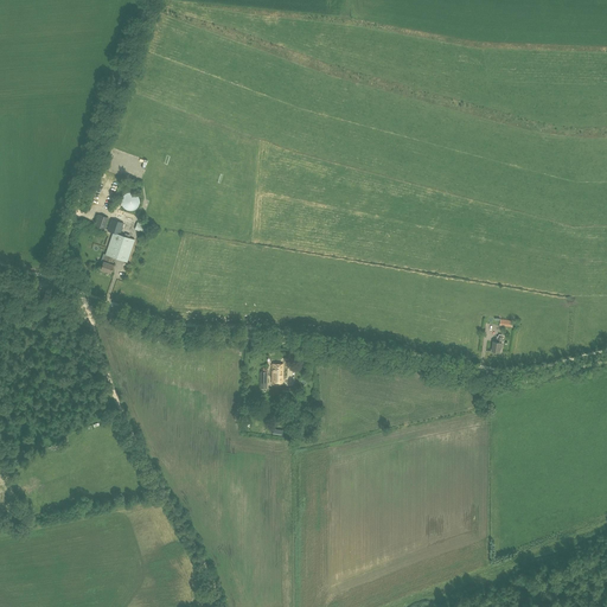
[(122,198),(121,200),(121,204),(122,205),(123,209),(126,210),(129,211),(133,211),(135,210),(138,208),(139,205),(140,203),(140,200),(139,198),(138,197),(136,195),(134,193),(132,193),(129,193),(127,193),(125,196),(122,198)]
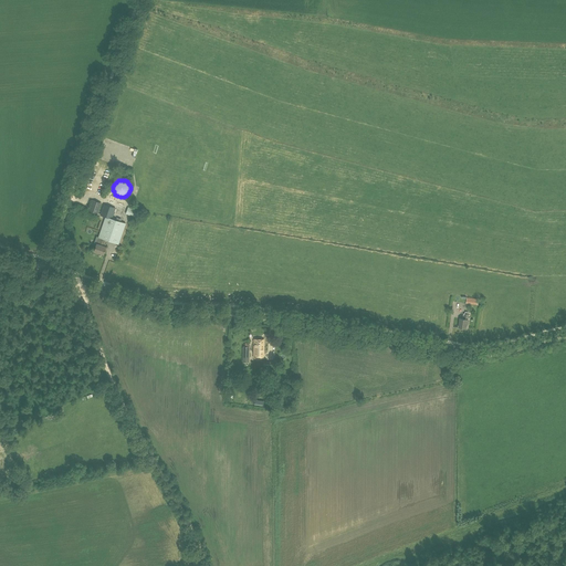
[(90,211),(97,215),(101,203),(93,201),(90,211)]
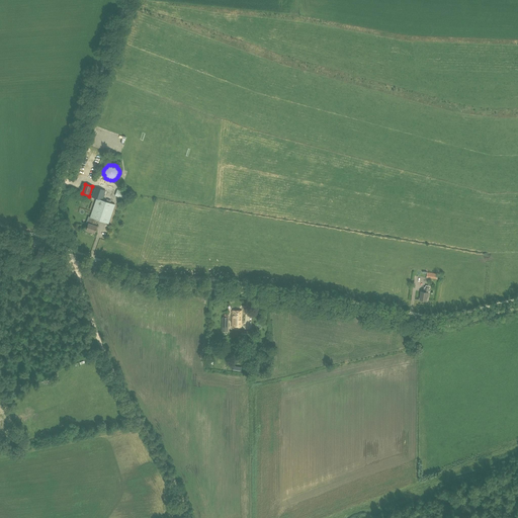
[(114,204),(97,198),(90,218),(92,219),(90,224),(88,224),(86,230),(94,233),(97,227),(94,226),(96,220),(108,224),(114,204)]
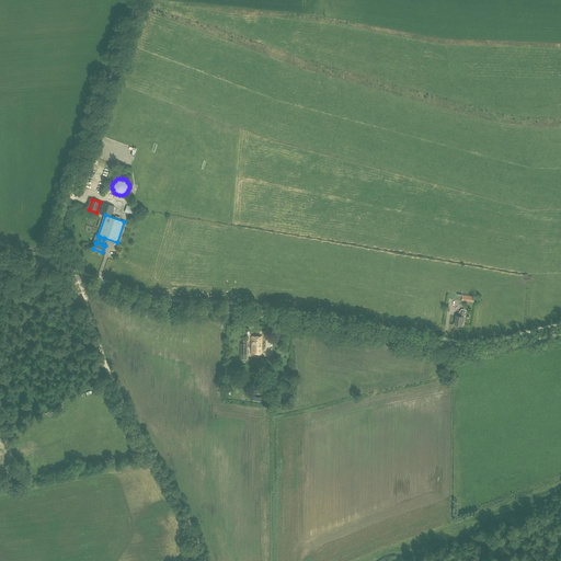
[(455,324),(462,325),(465,311),(464,311),(464,310),(461,309),(461,311),(460,311),(459,317),(456,316),(455,324)]
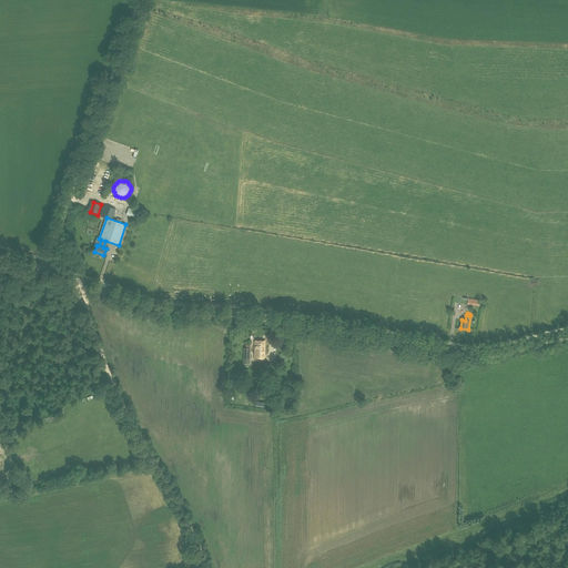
[(264,341),(255,341),(255,352),(264,352),(264,341)]
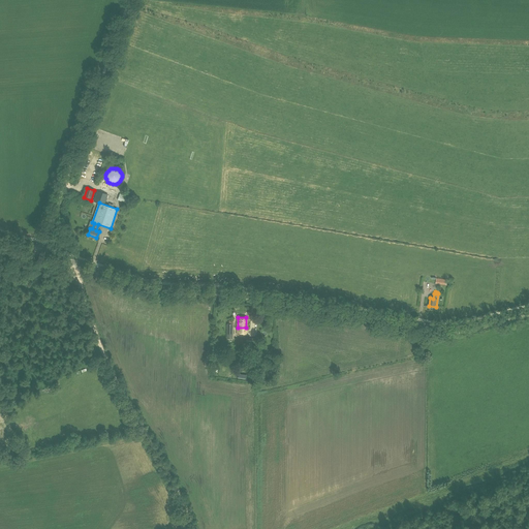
[(258,338),(246,337),(246,343),(253,343),(253,347),(257,347),(258,338)]
